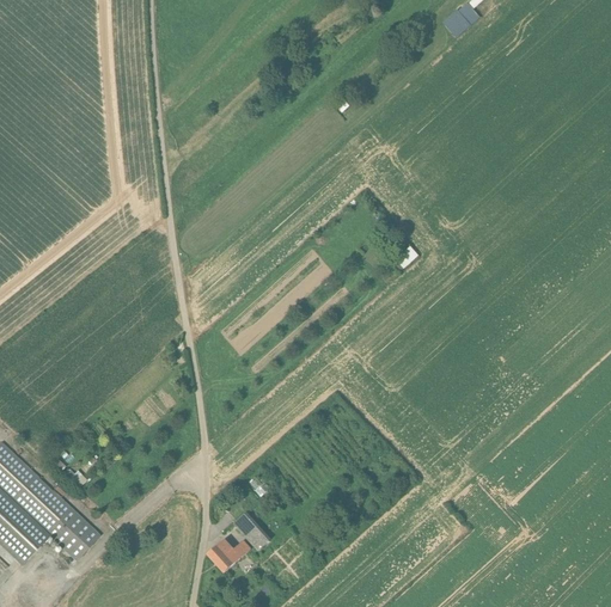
[(444,19),(457,35),(481,14),(474,6),(481,0),(469,0),(468,0),(459,7),(458,6),(444,19)]
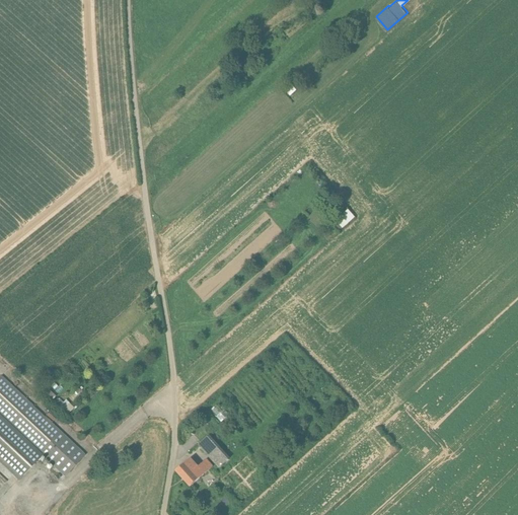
[(336,219),(343,227),(358,213),(351,206),(336,219)]
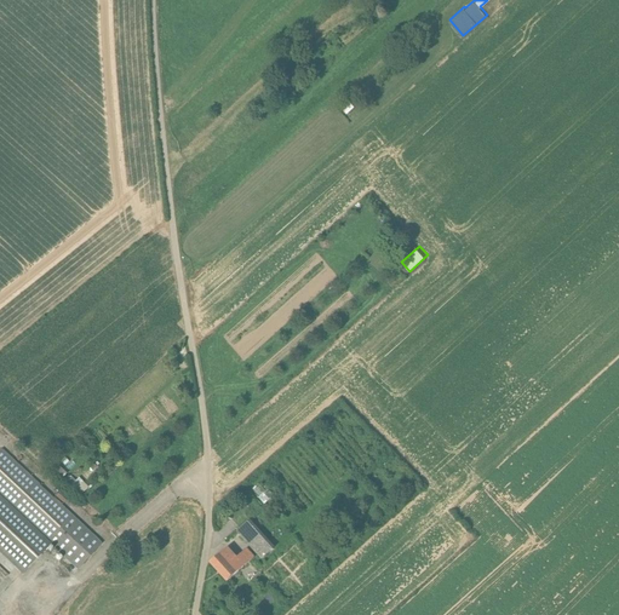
[(79,565),(103,540),(3,446),(0,448),(0,490),(52,540),(79,565)]
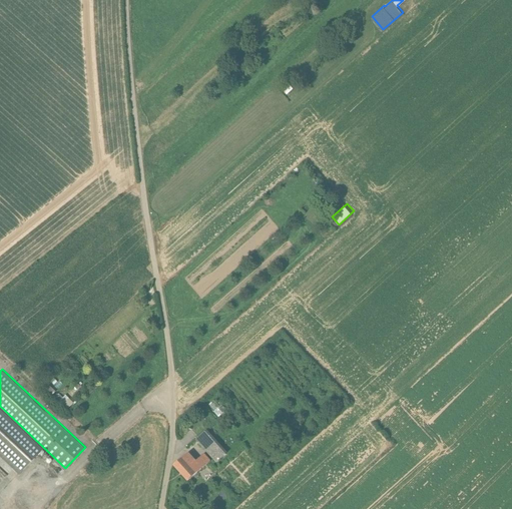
[(57,394),(69,405),(75,399),(67,391),(64,394),(61,390),(57,394)]
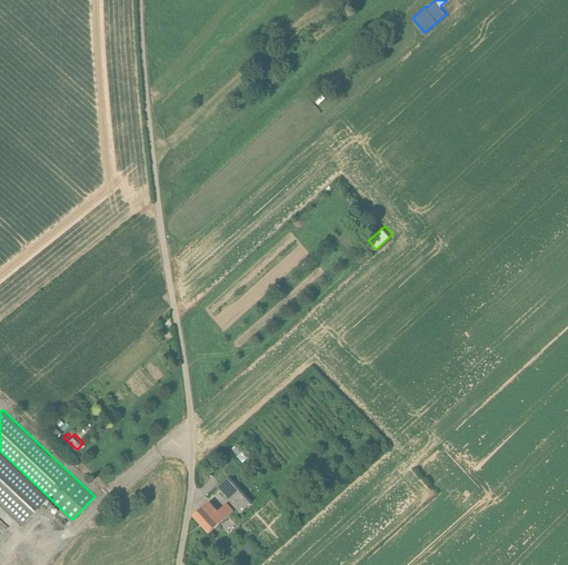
[(0,503),(21,524),(48,496),(0,450),(0,503)]
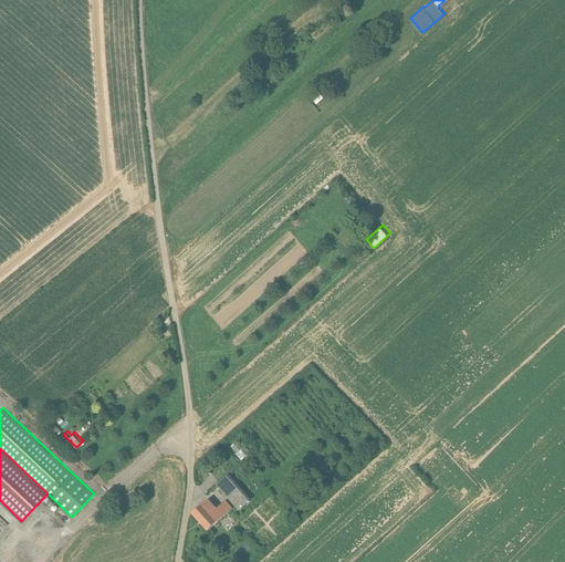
[(226,491),(234,484),(226,475),(217,482),(226,491)]
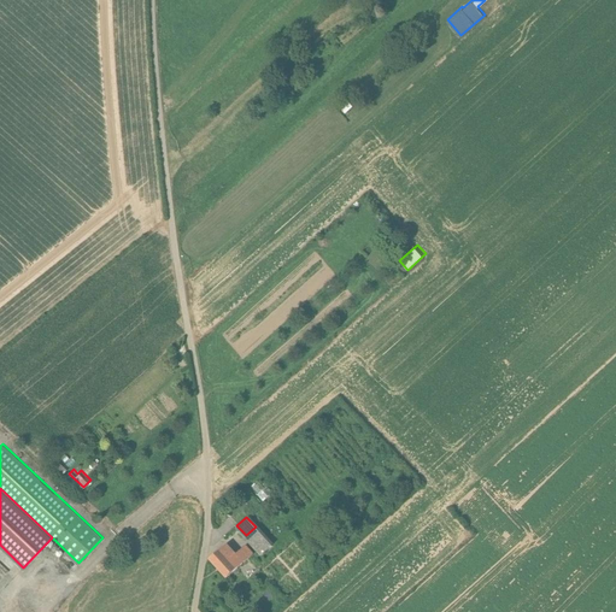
[(262,552),(273,542),(262,529),(250,540),(262,552)]
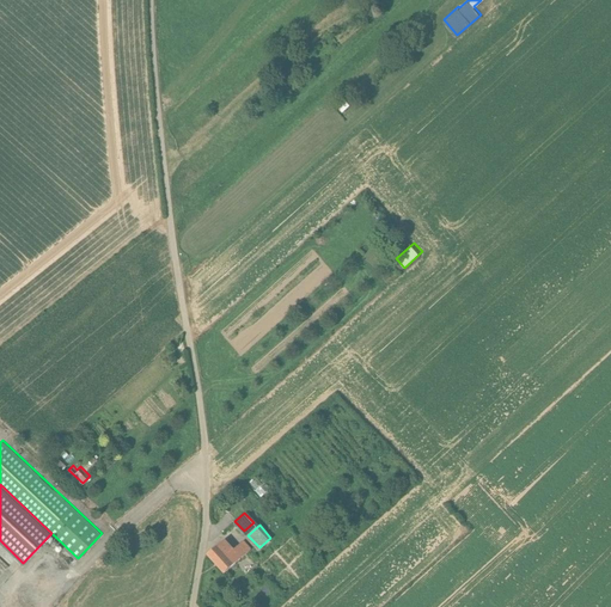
[(244,538),(234,547),(225,538),(209,552),(225,570),(251,546),(244,538)]
